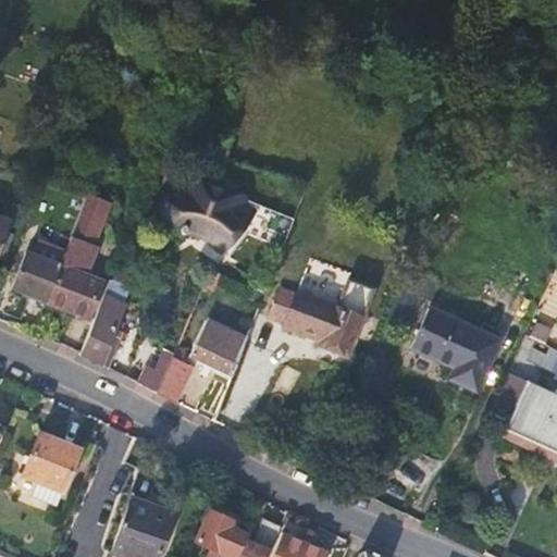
[(235,201),(238,196),(197,176),(189,190),(183,190),(177,192),(173,195),(169,198),(166,202),(164,208),(164,211),(165,215),(166,220),(171,223),(173,224),(177,226),(181,222),(185,223),(186,229),(192,230),(198,231),(203,232),(208,235),(213,239),(220,245),(235,226),(232,223),(232,221),(243,208),(235,201)]
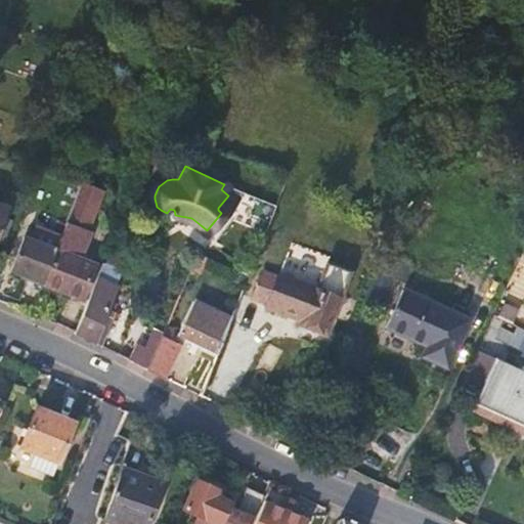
[(100,188),(80,181),(54,249),(42,280),(82,297),(95,266),(77,258),(88,229),(85,227),(100,188)]
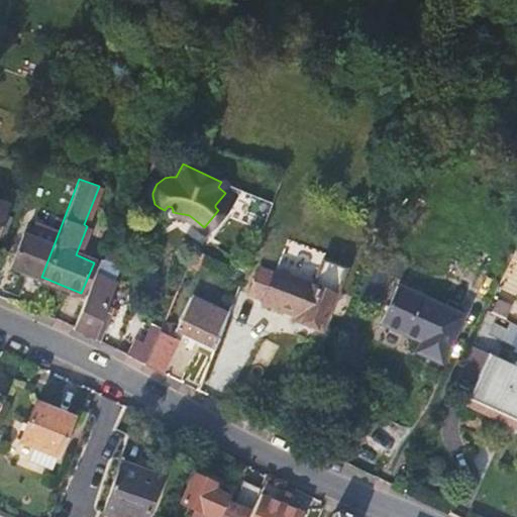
[(0,201),(0,237),(1,237),(9,215),(3,212),(6,203),(0,201)]
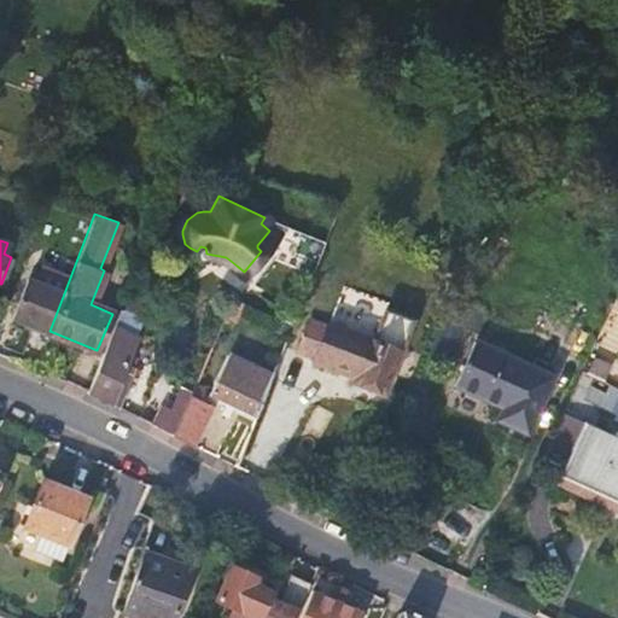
[(13,316),(50,331),(64,293),(28,279),(13,316)]
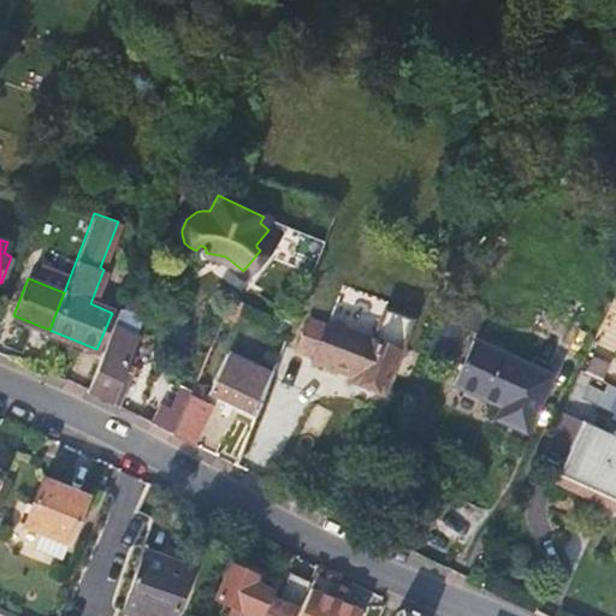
[(241,303),(229,297),(223,314),(237,319),(241,303)]
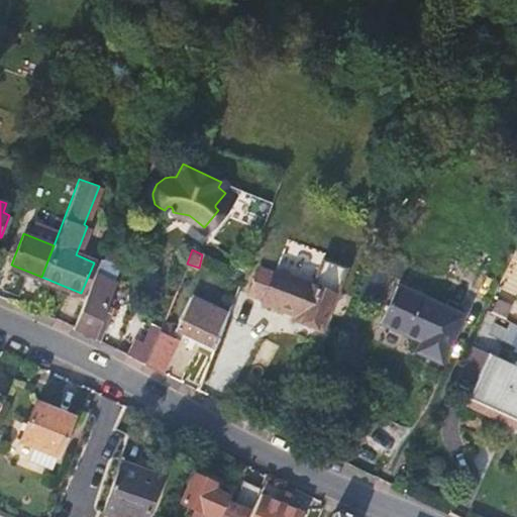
[(119,268),(101,259),(74,327),(81,330),(99,339),(101,340),(113,308),(105,304),(119,268)]
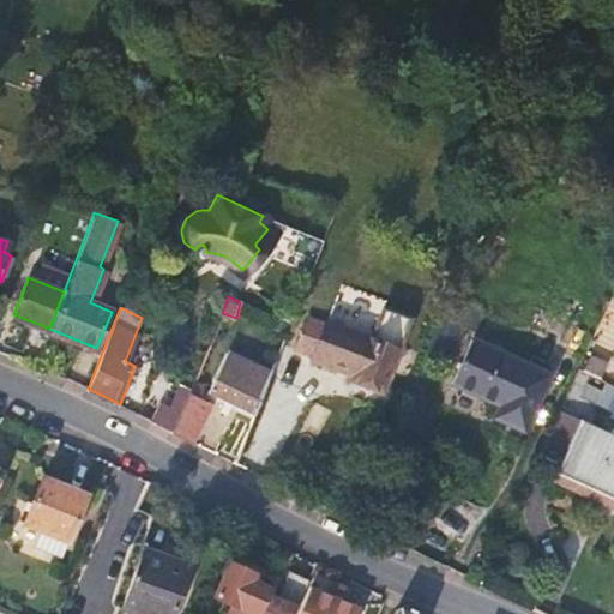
[(385,308),(377,327),(372,338),(327,320),(326,324),(309,317),(299,347),(314,354),(313,357),(353,373),(351,378),(383,391),(403,338),(410,318),(385,308)]
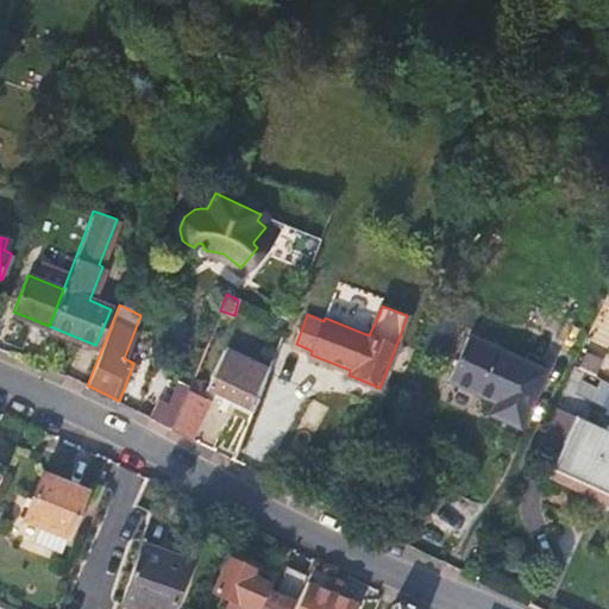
[(542,372),(468,337),(449,378),(497,401),(493,412),(520,426),(542,372)]
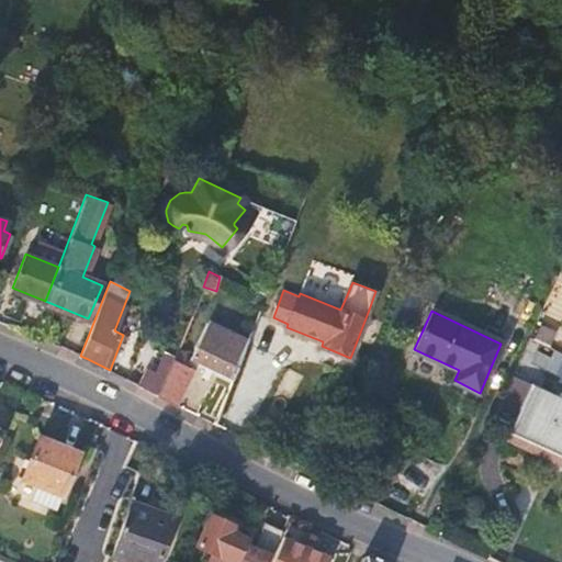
[(191,359),(233,375),(247,340),(205,322),(191,359)]
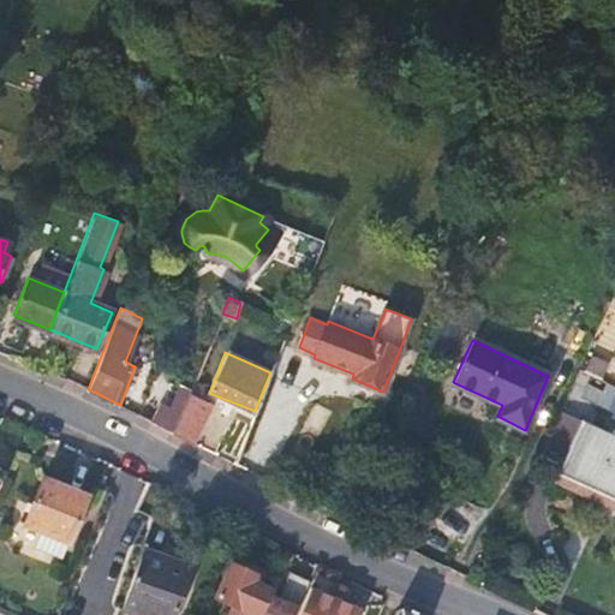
[(614,389),(589,380),(579,400),(614,416),(614,389)]
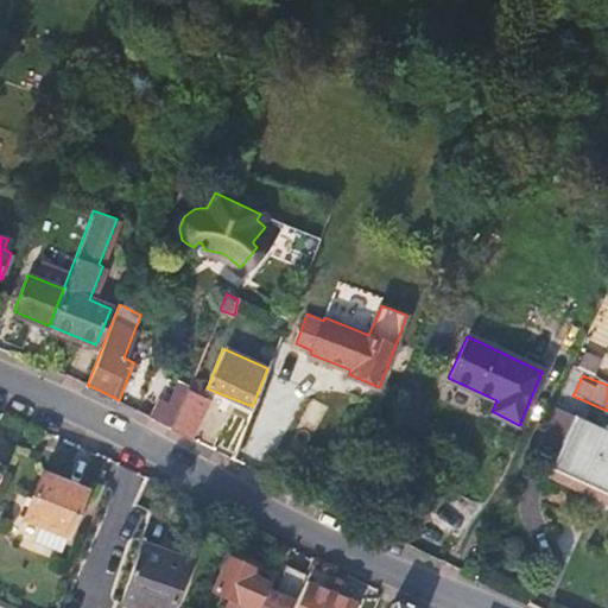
[(170,426),(192,437),(208,399),(185,390),(170,426)]
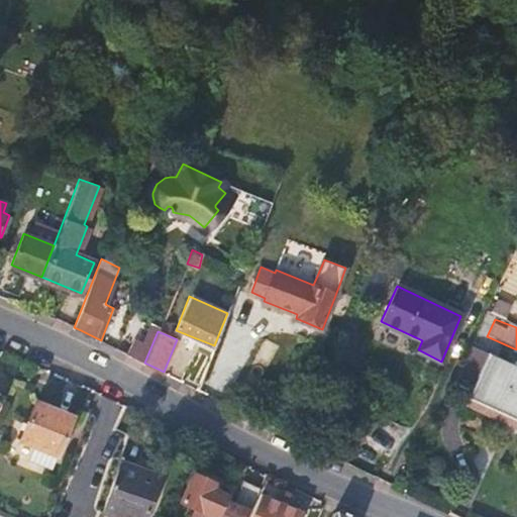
[(516,366),(490,352),(470,396),(516,418),(516,366)]
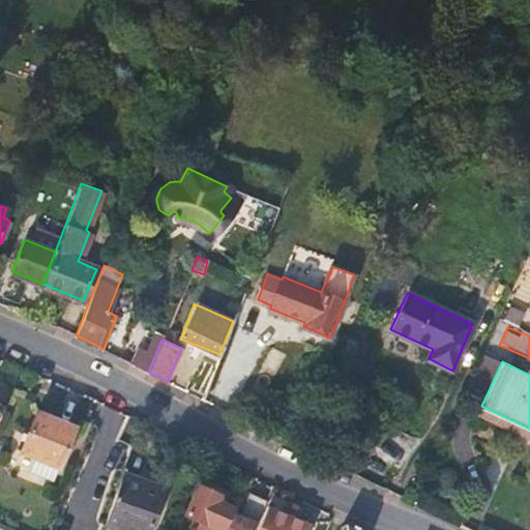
[(34,415),(19,452),(56,468),(70,431),(34,415)]
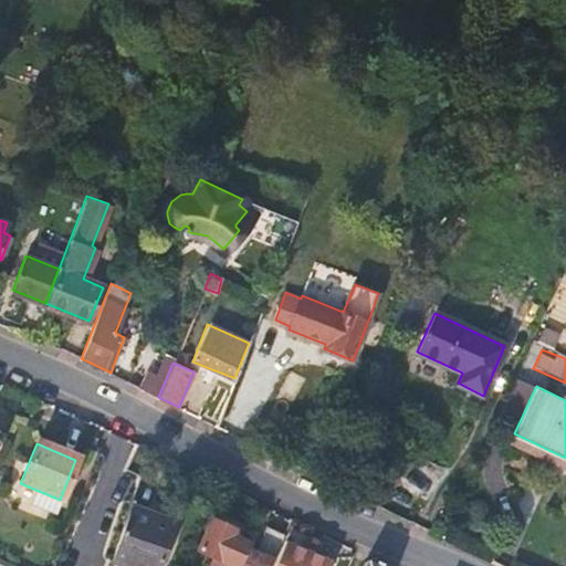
[(163,521),(132,510),(112,563),(109,565),(158,565),(171,531),(160,526),(163,521)]
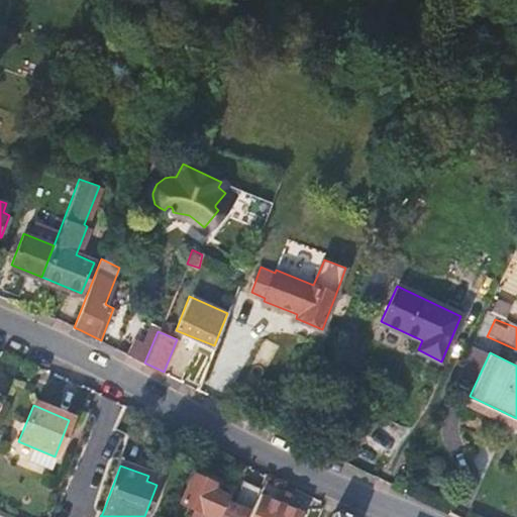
[(159,479),(148,476),(146,481),(157,485),(159,479)]
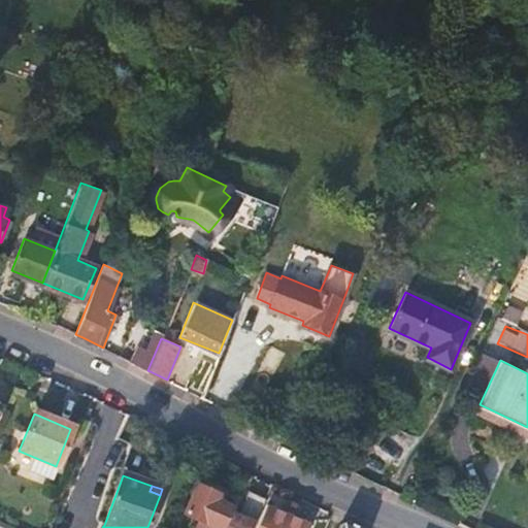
[(252,527),(262,505),(264,499),(246,494),(235,519),(227,515),(229,509),(213,502),(216,496),(195,487),(180,517),(198,525),(196,527),(252,527)]
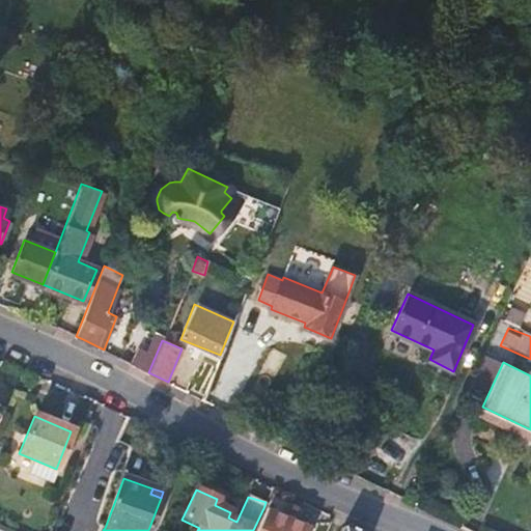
[(279,515),(263,508),(253,530),(308,530),(309,528),(295,522),(298,511),(296,511),(283,506),(279,515)]
